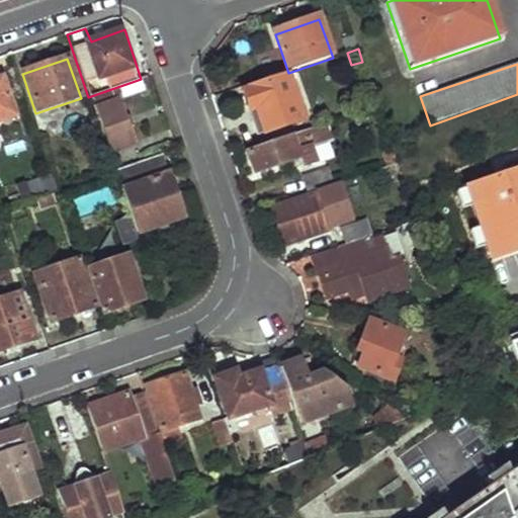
[(0,121),(14,117),(0,76),(0,121)]
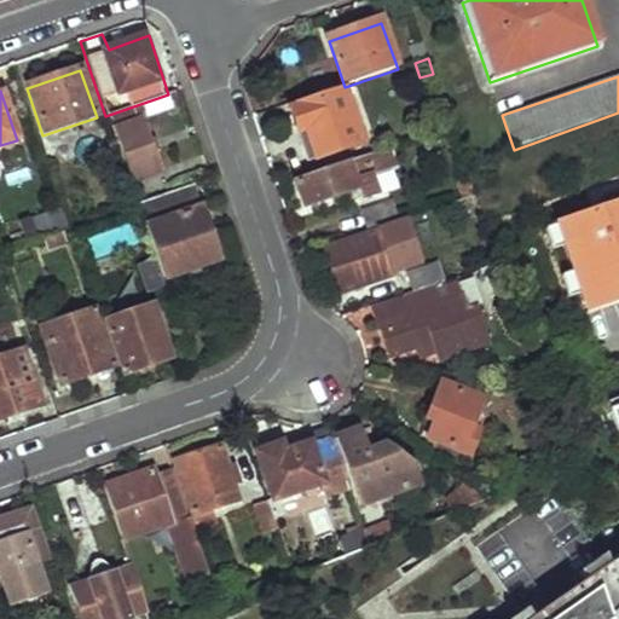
[(343,96),(293,114),(300,139),(307,136),(318,163),(363,146),(343,96)]
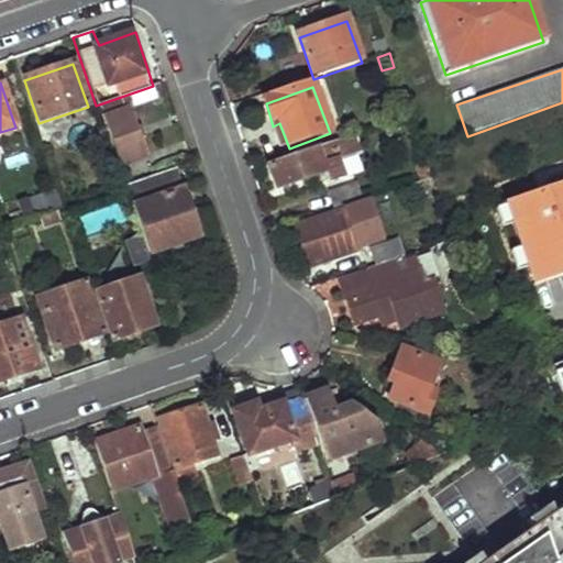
[(100,107),(119,165),(117,166),(124,187),(150,178),(123,99),(100,107)]
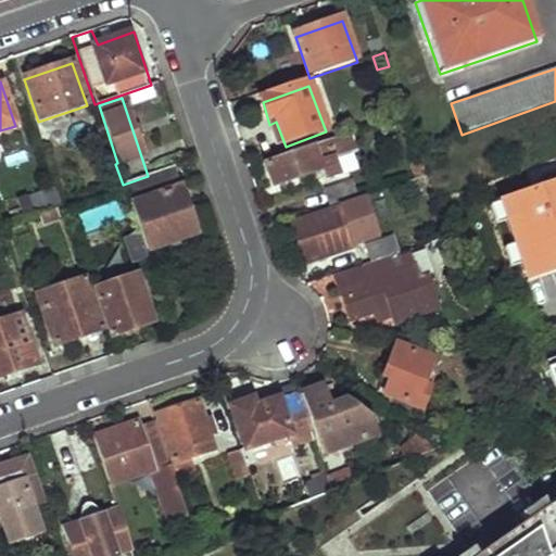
[(345,139),(269,166),(277,187),(321,171),(324,181),(343,175),(339,159),(350,155),(345,139)]
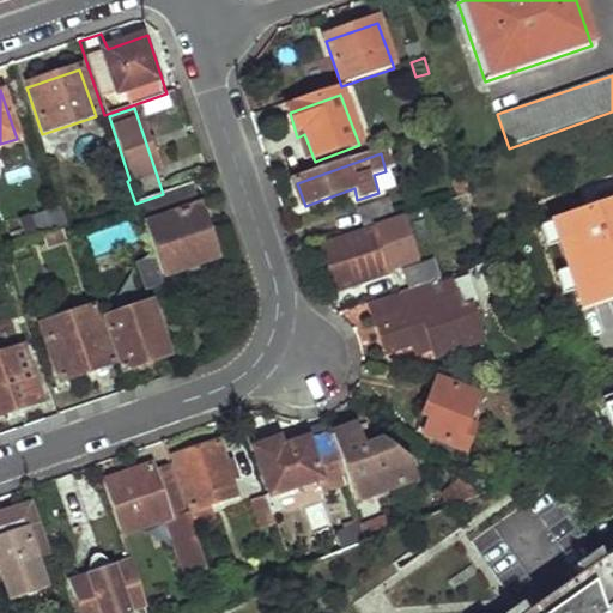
[(216,259),(190,188),(137,207),(162,279),(216,259)]
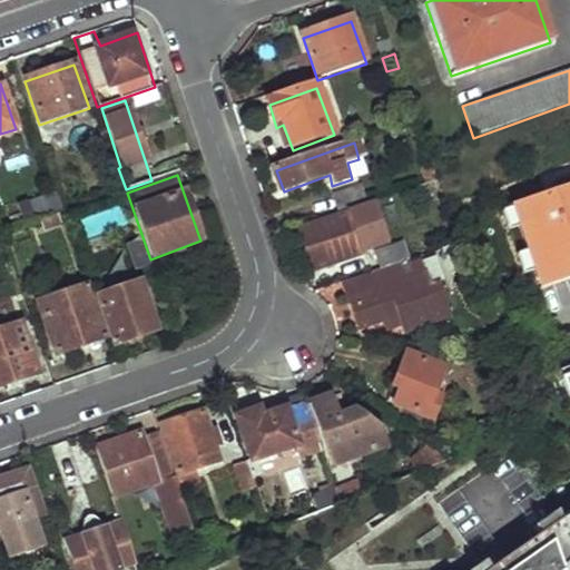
[(362,188),(336,195),(342,213),(369,204),(362,188)]
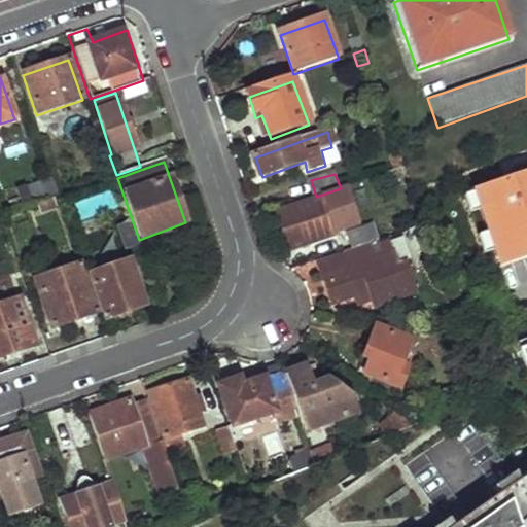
[(36,203),(59,195),(55,182),(32,189),(36,203)]
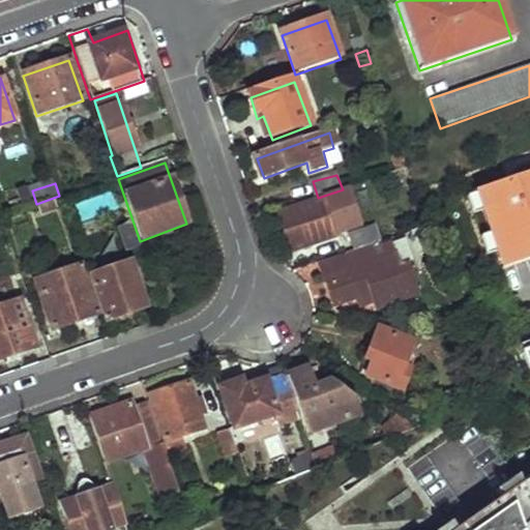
[(63,207),(59,196),(36,204),(40,214),(63,207)]
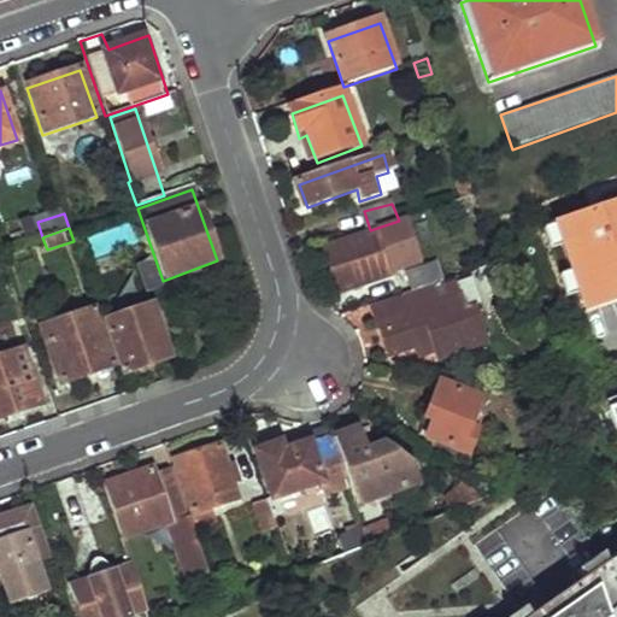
[(387,254),(382,231),(370,235),(376,258),(387,254)]
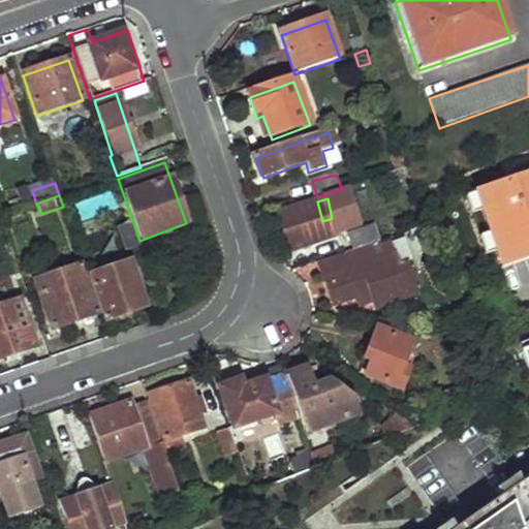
[(317,201),(279,212),(291,251),(338,236),(332,218),(322,221),(317,201)]
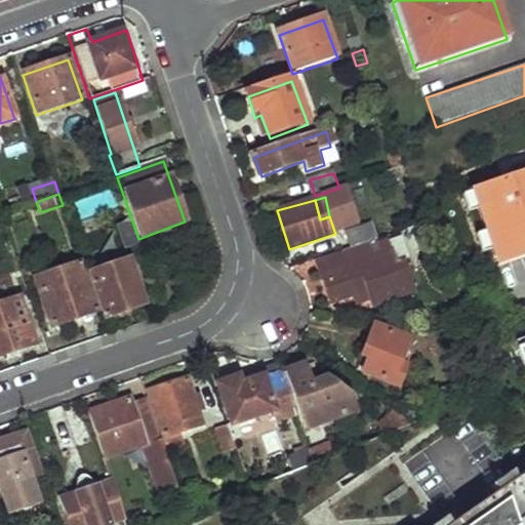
[(127,223),(116,228),(124,249),(136,244),(127,223)]
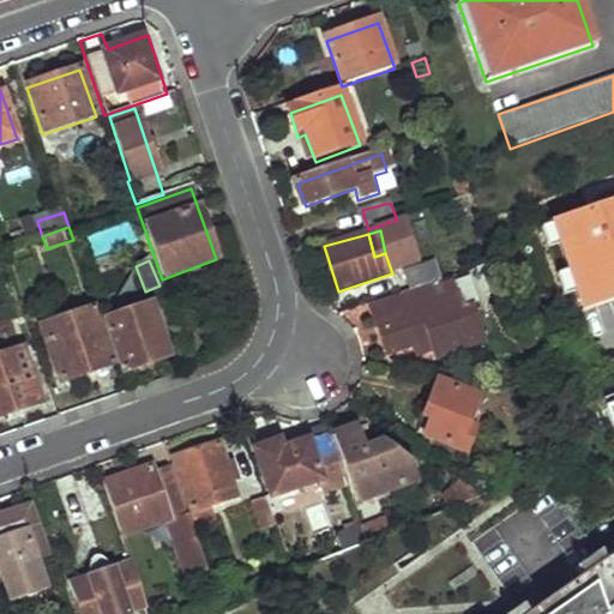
[(420,260),(398,269),(405,292),(429,283),(420,260)]
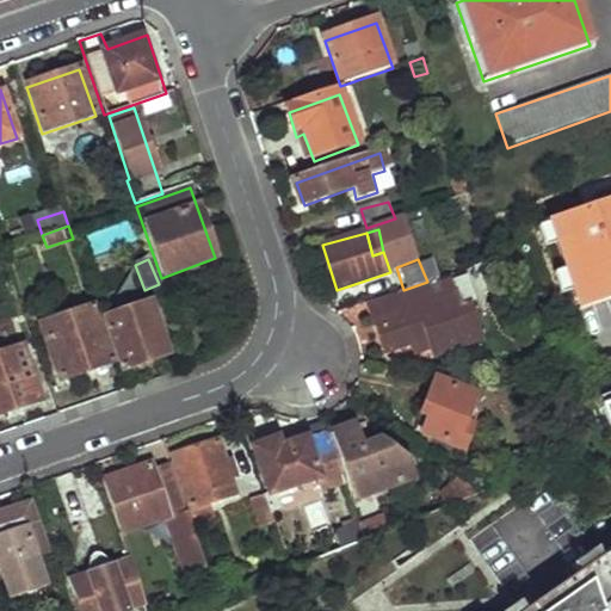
[(408,307),(386,315),(397,350),(413,345),(427,339),(430,347),(432,356),(486,338),(474,303),(464,307),(458,289),(433,297),(429,282),(427,282),(403,290),(405,294),(408,307)]
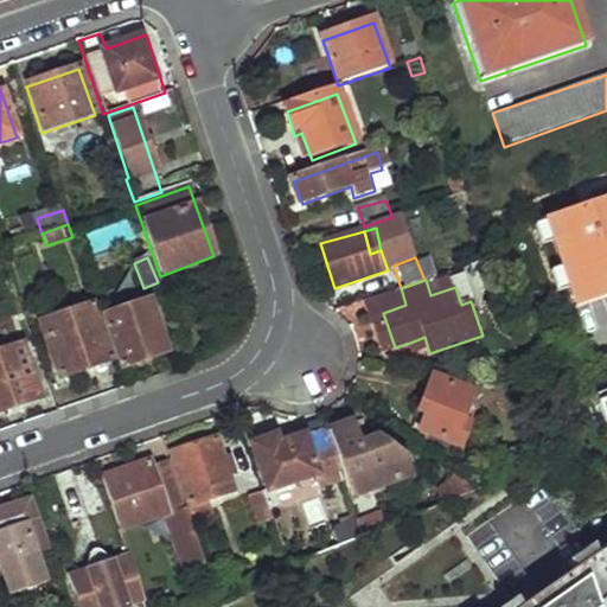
[(0,296),(0,310),(8,333),(26,326),(16,292),(0,296)]
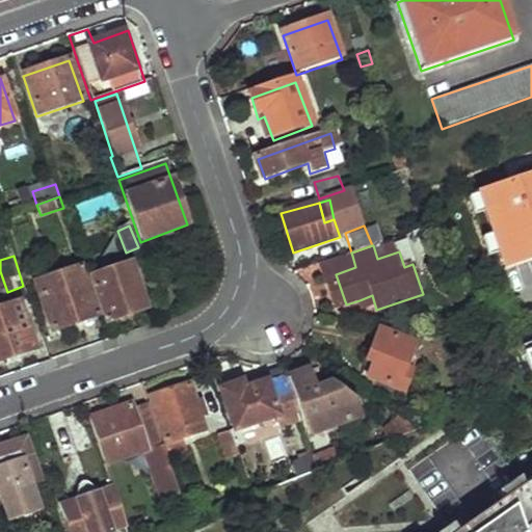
[(352,256),(321,266),(325,277),(336,274),(355,267),(352,256)]
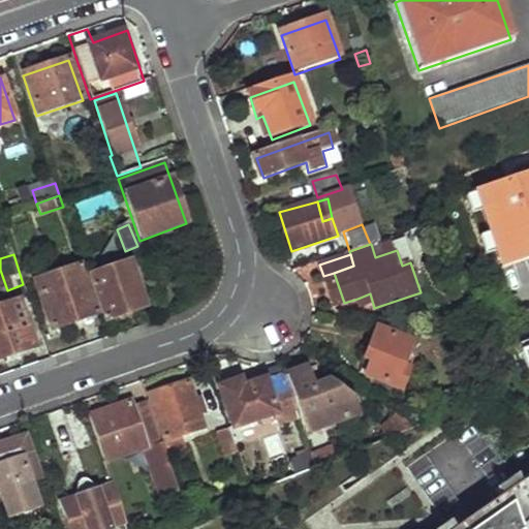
[(133,261),(90,277),(105,321),(148,307),(133,261)]
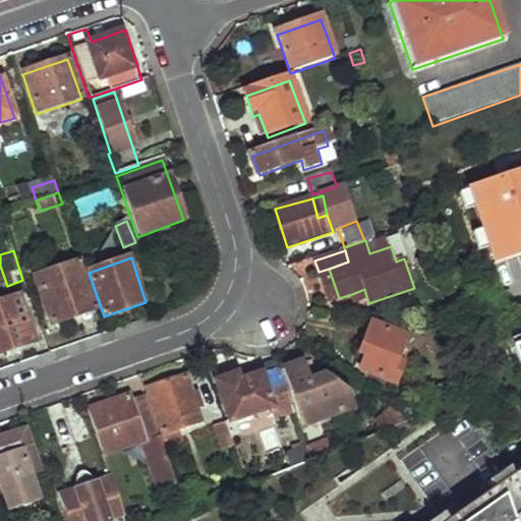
[(78,262),(35,277),(51,327),(96,310),(78,262)]
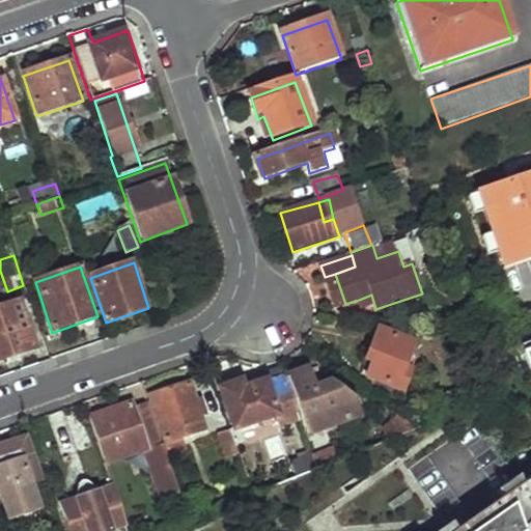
[(373,302),(371,295),(359,300),(361,306),(373,302)]
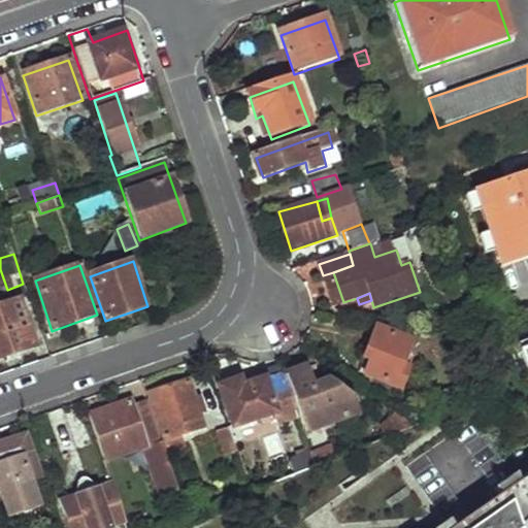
[(0,304),(0,356),(35,344),(18,299),(0,304)]
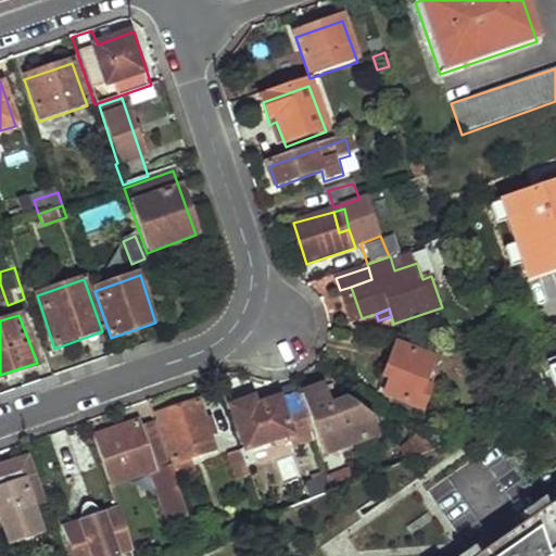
[(431,358),(393,346),(388,368),(392,369),(386,399),(422,413),(430,382),(425,380),(431,358)]
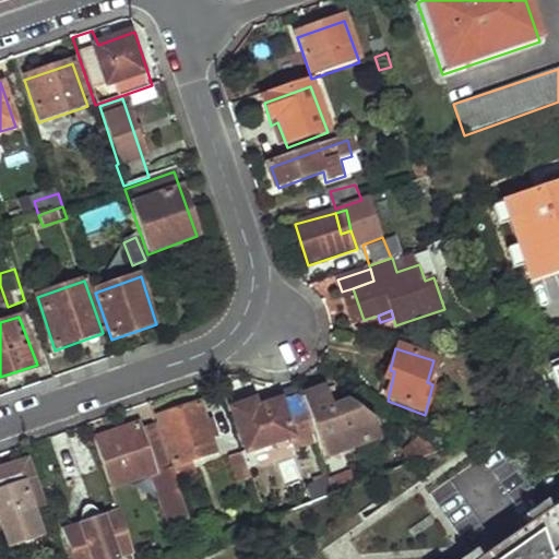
[(232,409),(246,451),(244,453),(249,470),(260,466),(254,450),(272,444),(274,450),(312,436),(298,395),(294,396),(290,391),(276,394),(278,403),(257,411),(252,403),(232,409)]
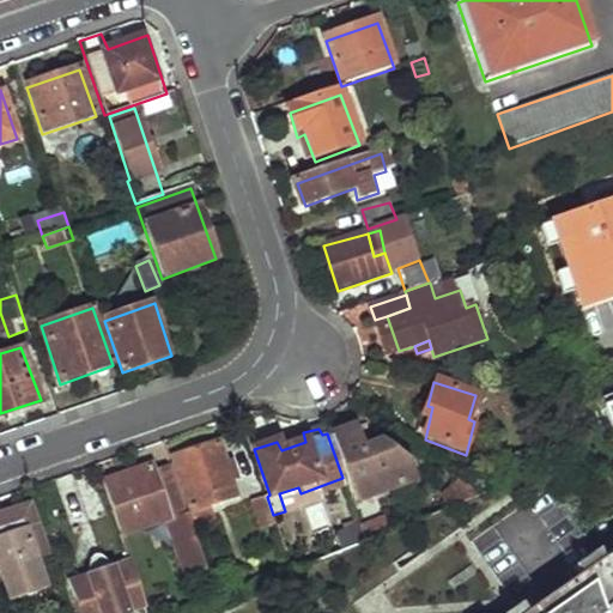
[(354,429),(334,437),(349,477),(359,473),(370,498),(414,483),(408,462),(377,445),(362,450),(354,429)]
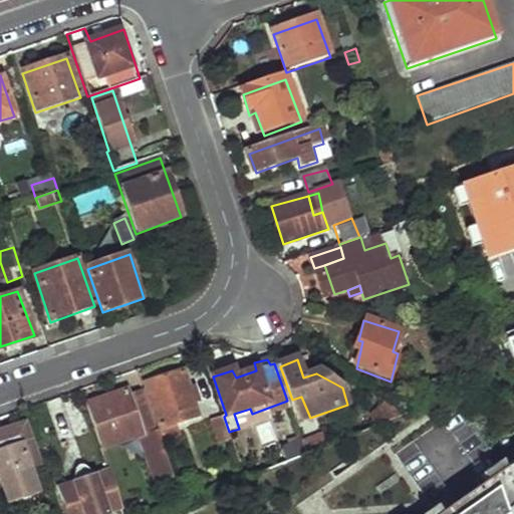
[(146,386),(162,430),(159,431),(164,448),(173,443),(172,427),(199,416),(183,372),(146,386)]
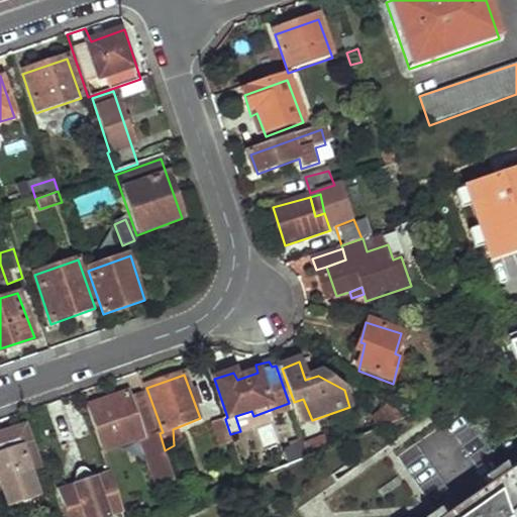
[(439,384),(426,390),(432,401),(444,393),(439,384)]
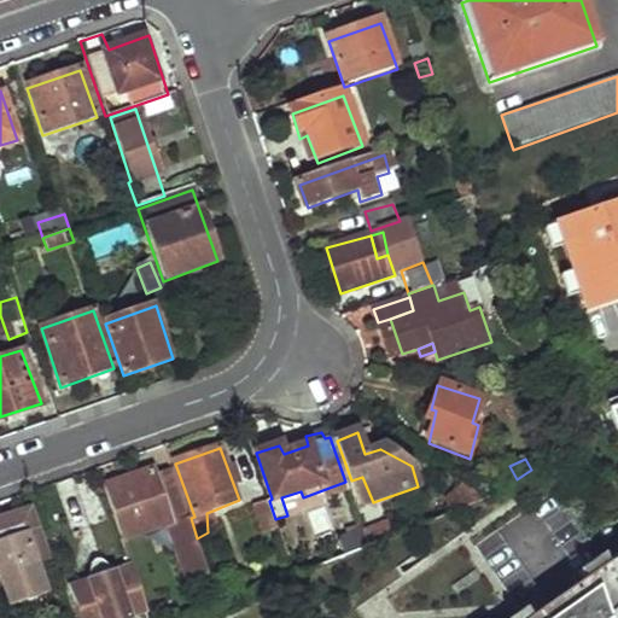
[(152,470),(104,487),(124,544),(168,526),(190,583),(209,575),(197,538),(191,518),(174,468),(155,476),(152,470)]
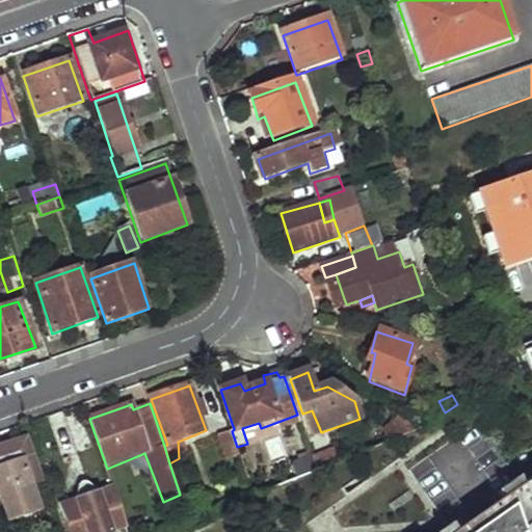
[(220,435),(228,460),(240,455),(237,447),(232,431),(220,435)]
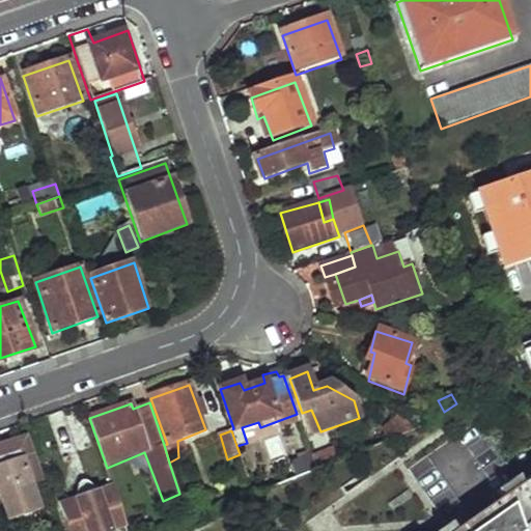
[(375,446),(370,434),(311,456),(313,462),(317,473),(375,446)]
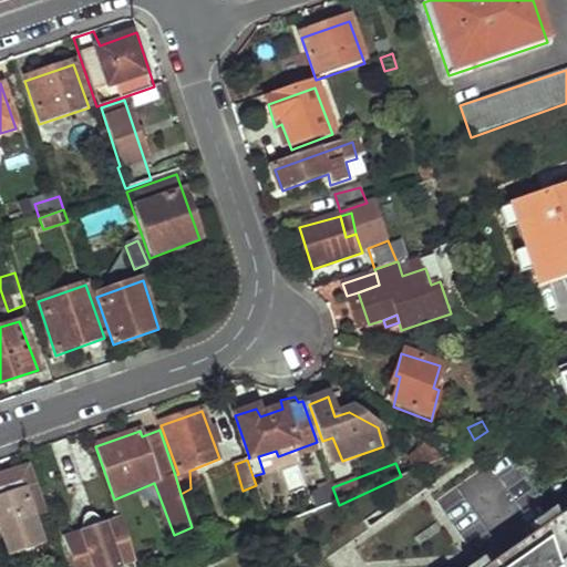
[(495,467),(437,494),(464,549),(521,522),(495,467)]
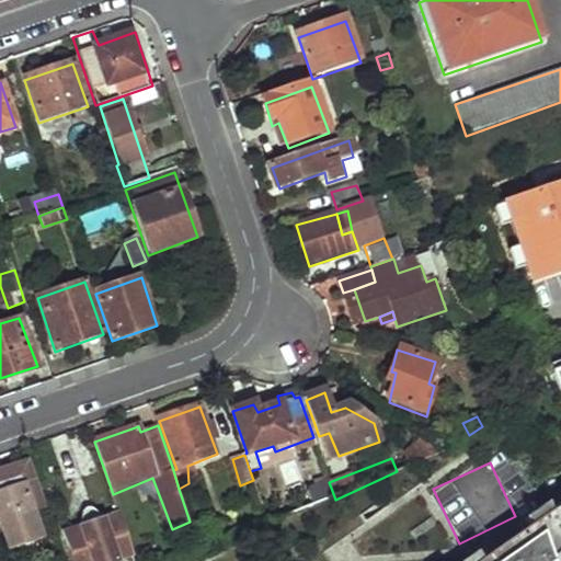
[(24,466),(0,474),(0,526),(14,560),(16,560),(50,550),(37,513),(39,511),(24,466)]
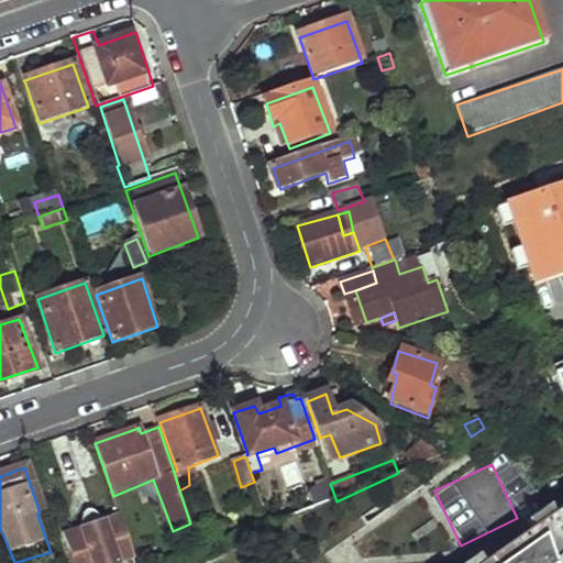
[(266,515),(269,525),(337,501),(332,489),(266,515)]
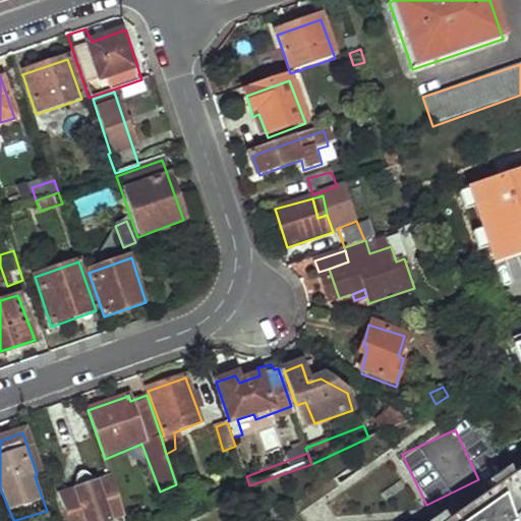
[(520,472),(511,479),(514,485),(520,479),(520,472)]
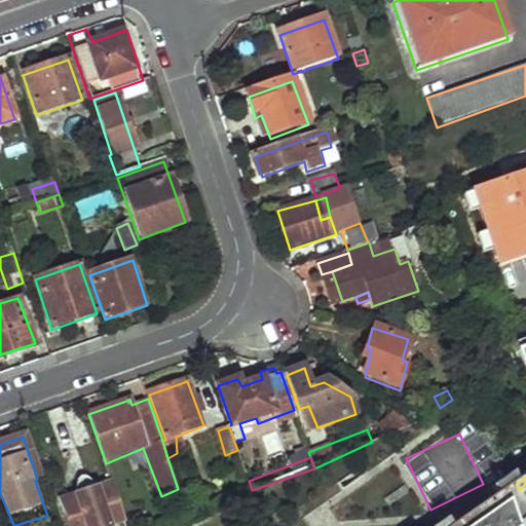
[(62,501),(73,525),(109,525),(126,520),(112,482),(97,487),(94,482),(87,480),(78,483),(76,490),(77,496),(62,501)]
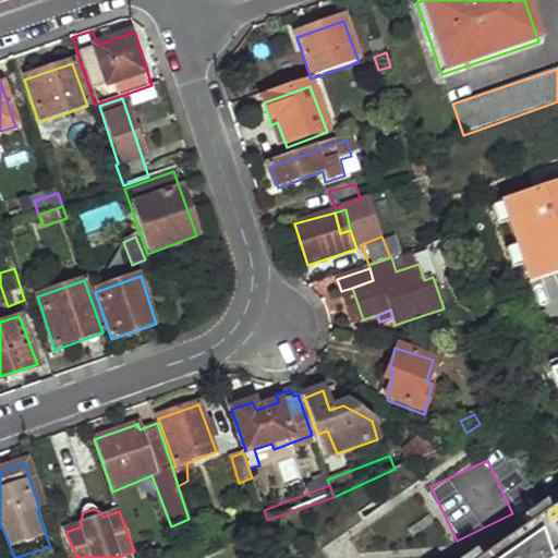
[(557,557),(557,543),(550,520),(547,513),(484,557),(557,557)]
